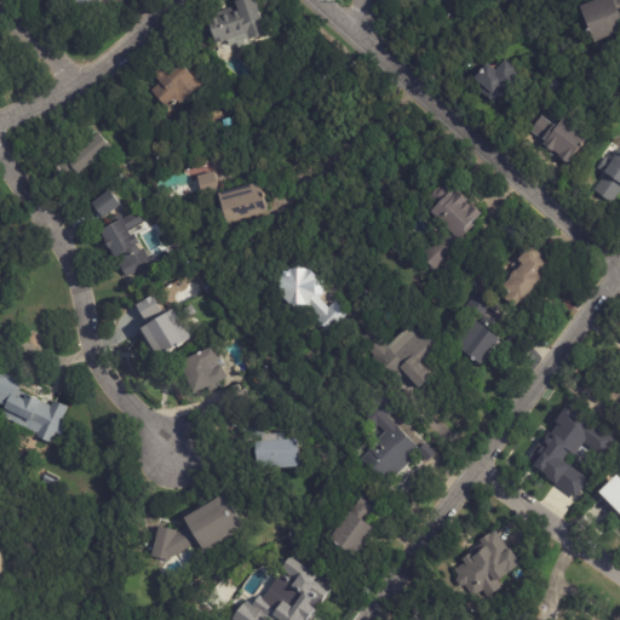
[(254,0),(265,34),(248,40),(250,45),(240,49),(236,38),(214,45),(206,21),(217,17),(216,13),(236,6),(234,3),(240,0),(254,0)]
